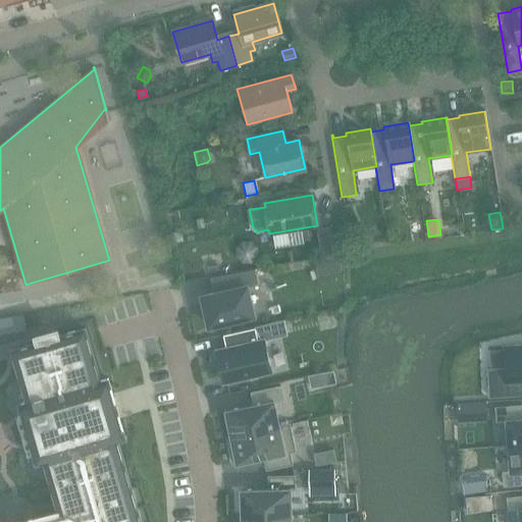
[(317,229),(322,256),(334,254),(329,227),(317,229)]
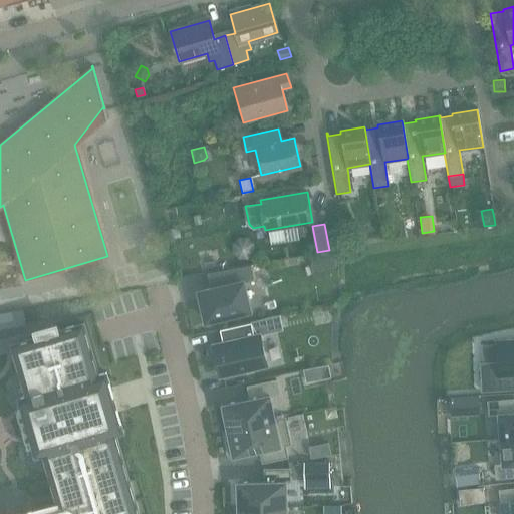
[(212,258),(203,260),(205,269),(214,267),(212,258)]
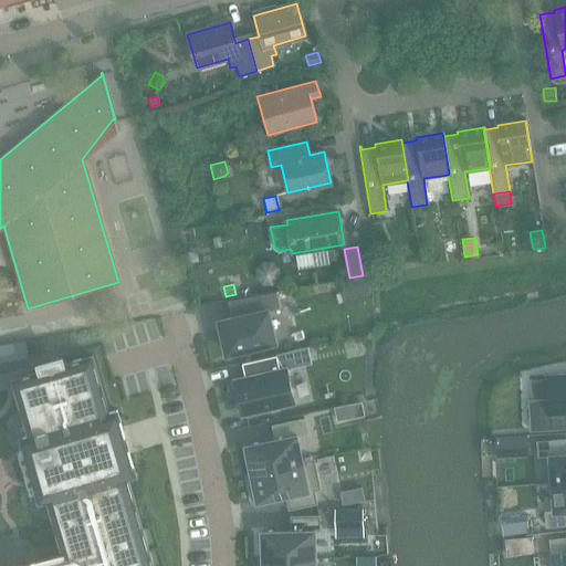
[(254,312),(219,321),(221,327),(227,353),(274,342),(268,311),(280,307),(276,292),(251,297),(254,312)]
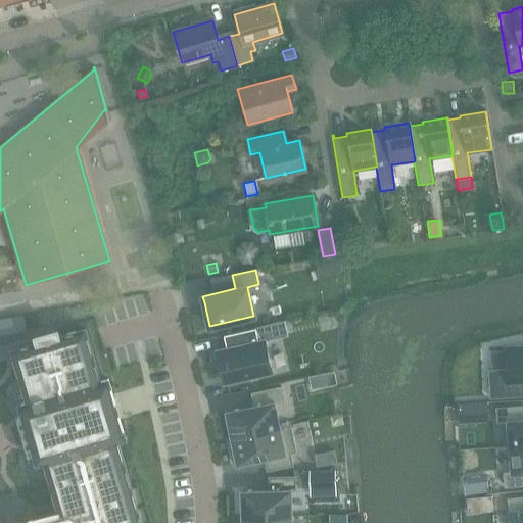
[(269,326),(255,329),(257,342),(264,340),(271,339),(269,326)]
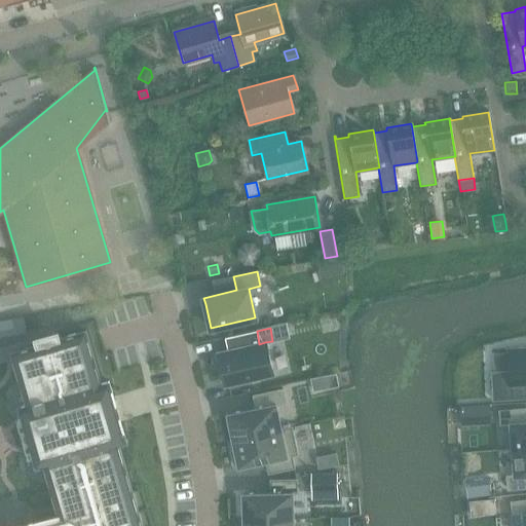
[(85,330),(59,337),(57,331),(0,346),(0,525),(141,525),(116,440),(124,437),(108,381),(101,383),(85,330)]
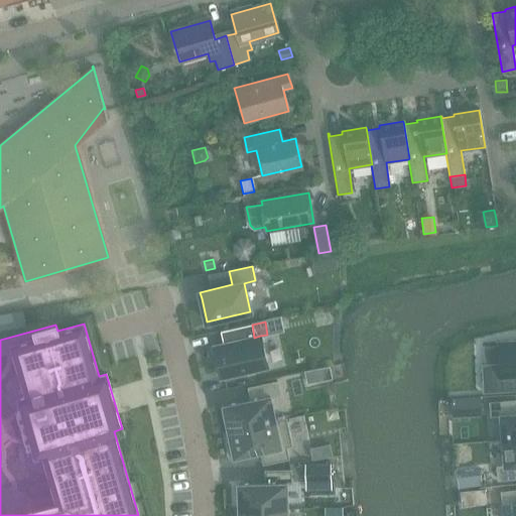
[(223,344),(214,346),(215,349),(221,378),(237,374),(267,367),(260,336),(254,338),(252,325),(221,332),(223,344)]
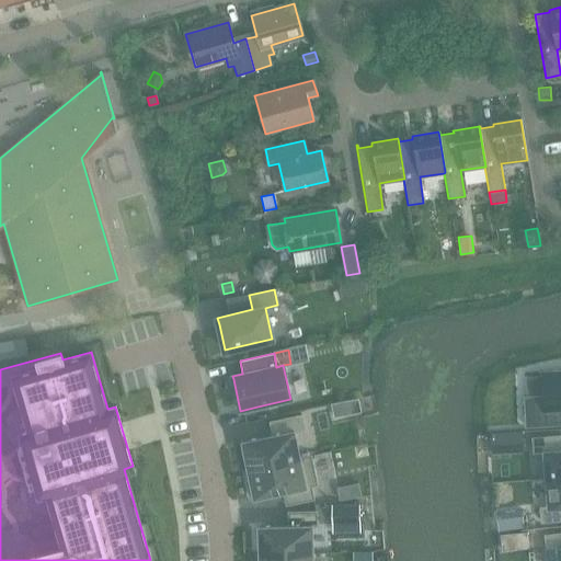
[(527,396),(524,396),(525,426),(560,424),(560,370),(541,371),(541,375),(542,396),(527,396)]
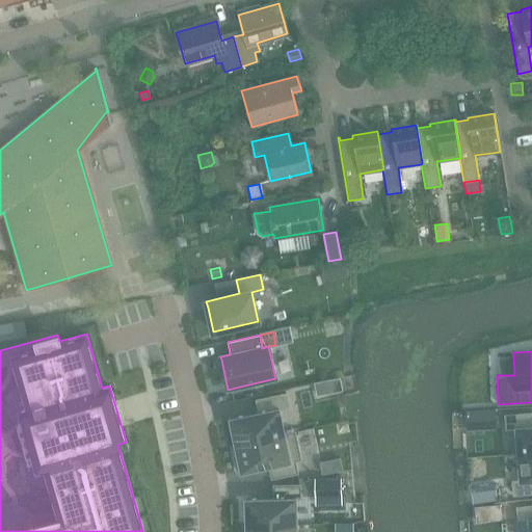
[(328,379),(315,382),(317,394),(331,391),(328,379)]
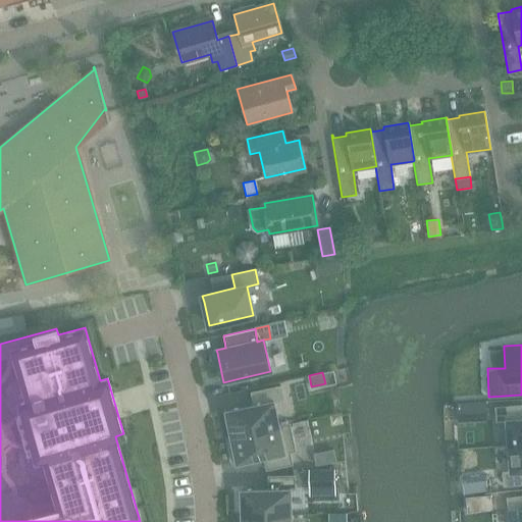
[(255,404),(225,410),(231,436),(289,424),(278,426),(273,401),(282,399),(279,383),(252,389),(255,404)]
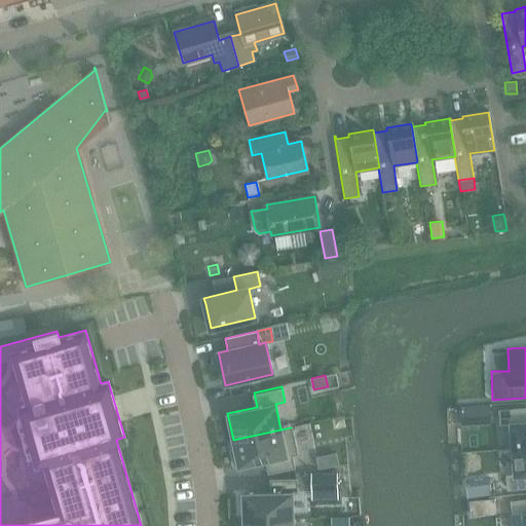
[(488,404),(477,404),(477,421),(489,421),(488,404)]
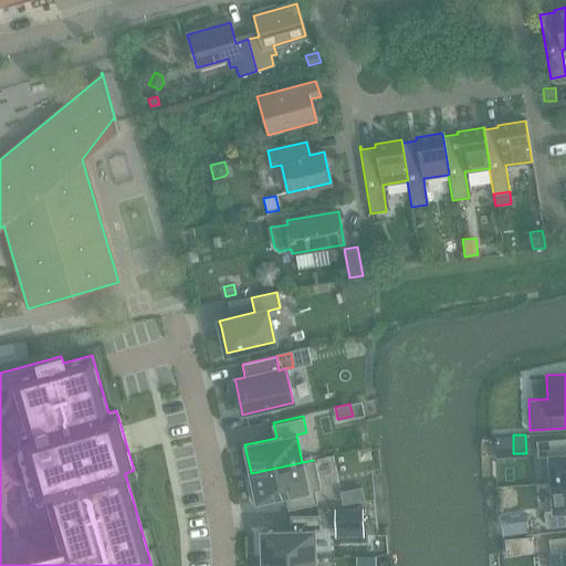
[(565,439),(537,441),(538,456),(548,454),(551,483),(565,481),(565,452),(565,439)]
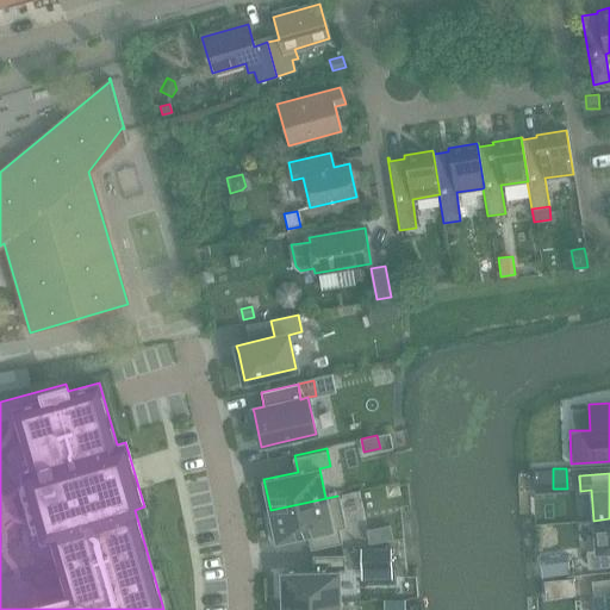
[(273,522),(268,523),(272,540),(277,539),(307,531),(311,546),(340,540),(337,526),(343,524),(337,496),(271,510),(273,522)]
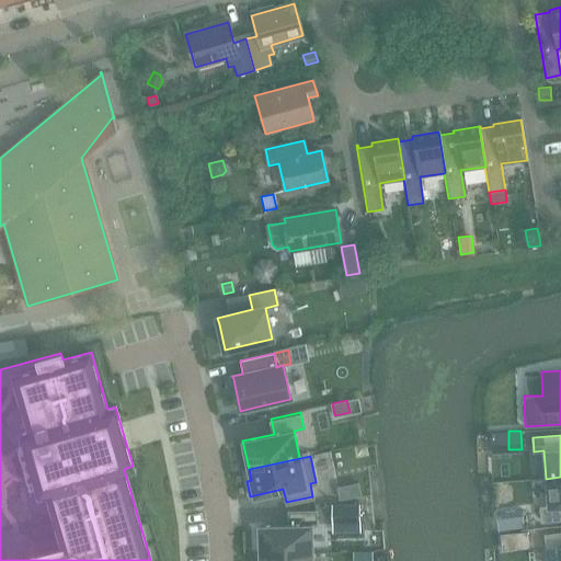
[(548,506),(540,507),(541,521),(560,518),(560,477),(546,479),(548,506)]
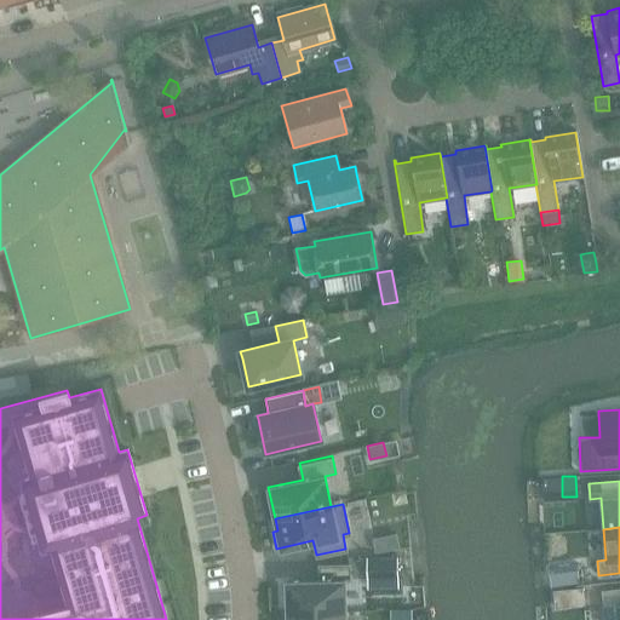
[(397,554),(368,554),(368,575),(397,574),(397,554)]
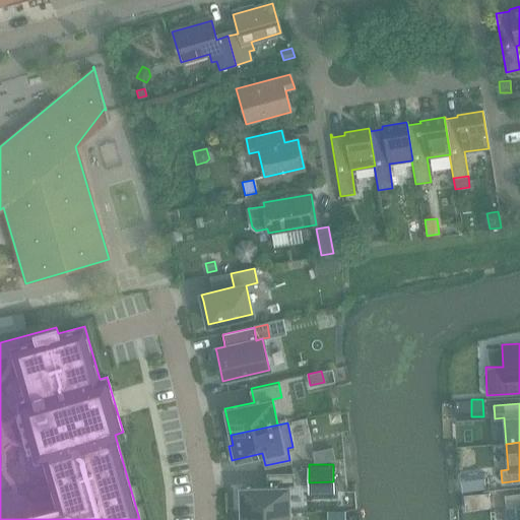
[(289,513),(288,486),(293,486),(293,474),(268,474),(268,486),(240,488),(241,514),(289,513)]
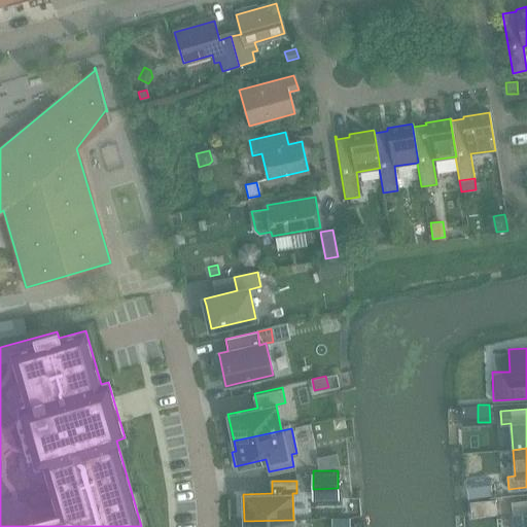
[(491,499),(490,481),(462,483),(463,501),(491,499)]
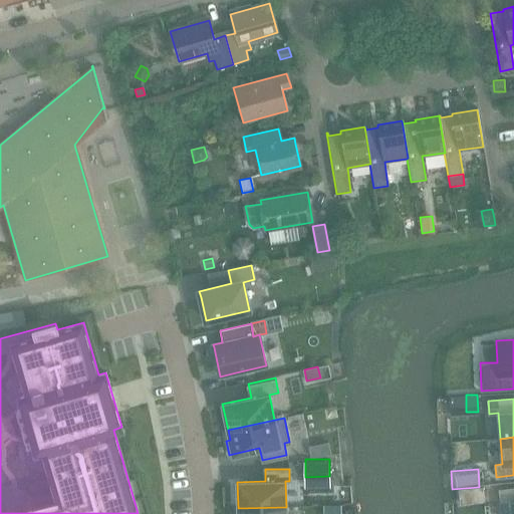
[(482,488),(474,489),(475,504),(483,503),(482,488)]
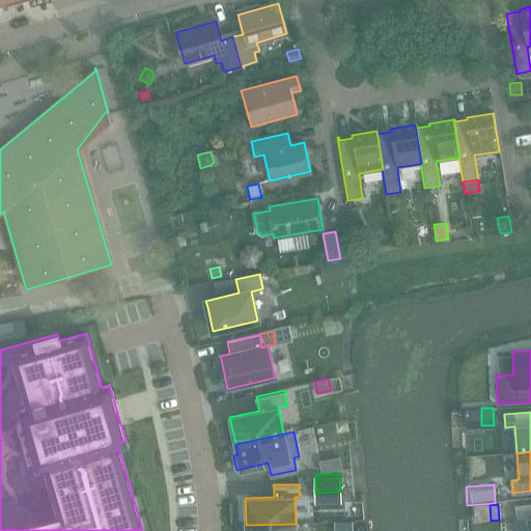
[(530,530),(530,504),(516,506),(518,530),(530,530)]
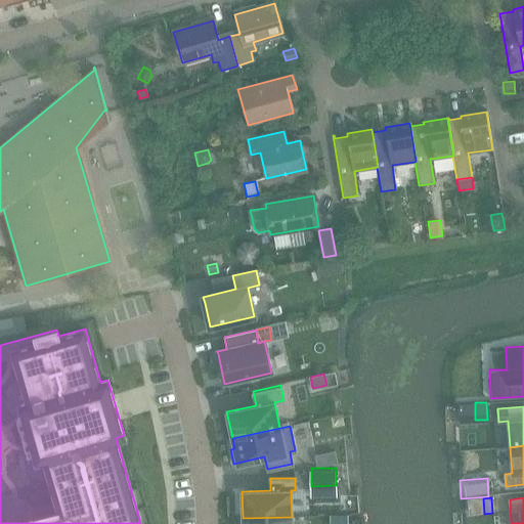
[(347,523),(348,515),(331,516),(331,523),(347,523)]
